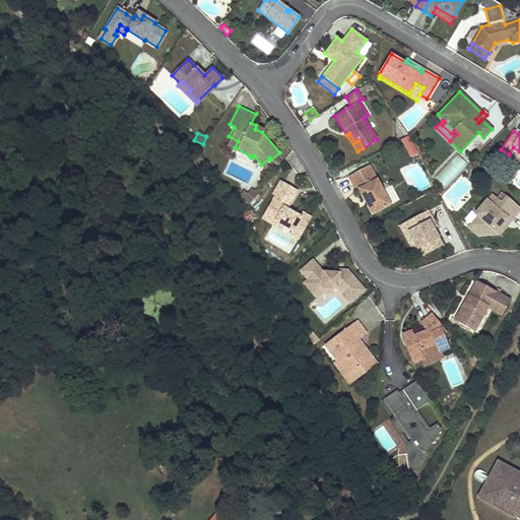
[(238,141),(229,136),(225,143),(235,147),(238,141)]
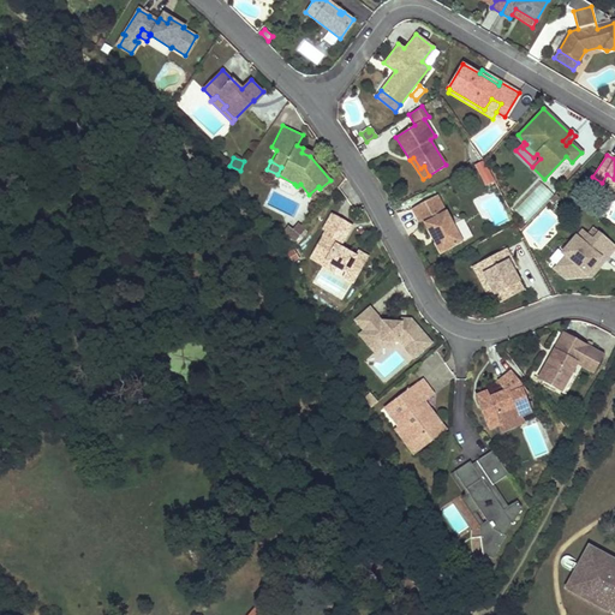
[(484,161),(473,167),(483,187),(495,183),(484,161)]
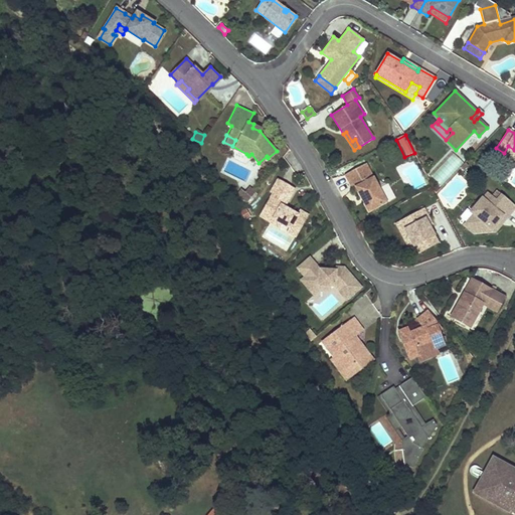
[(514,150),(508,146),(504,153),(513,159),(514,155),(514,150)]
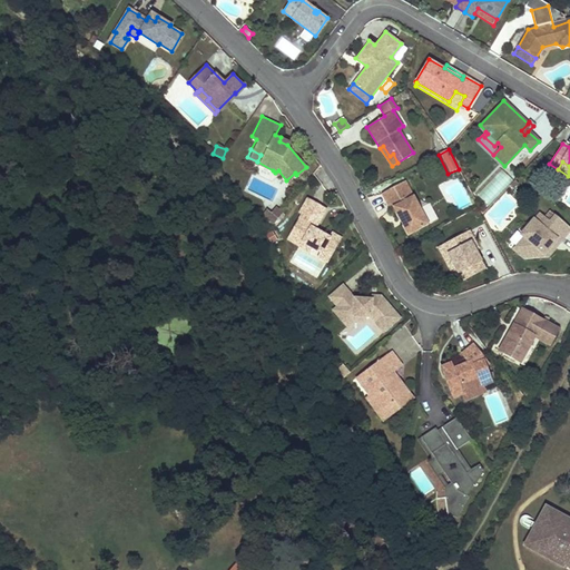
[(428,224),(404,180),(381,194),(389,209),(392,207),(399,219),(401,218),(403,222),(401,224),(408,235),(428,224)]
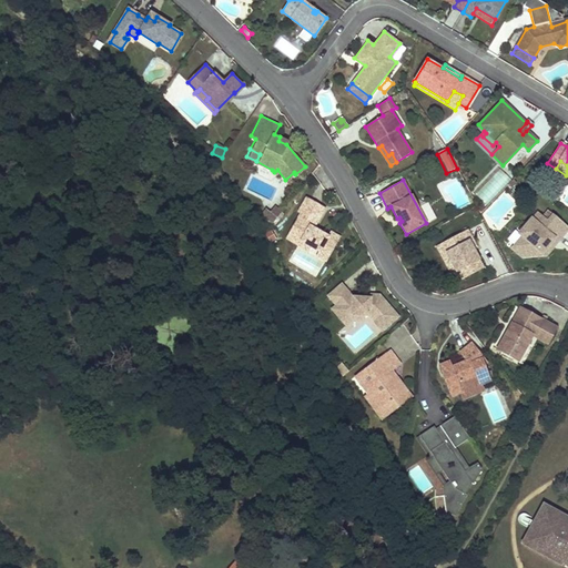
[(324,208),(306,198),(298,212),(301,214),(286,239),(297,244),(301,241),(311,246),(318,251),(316,255),(326,262),(340,239),(330,232),(326,237),(312,229),(310,226),(313,221),(315,223),(324,208)]
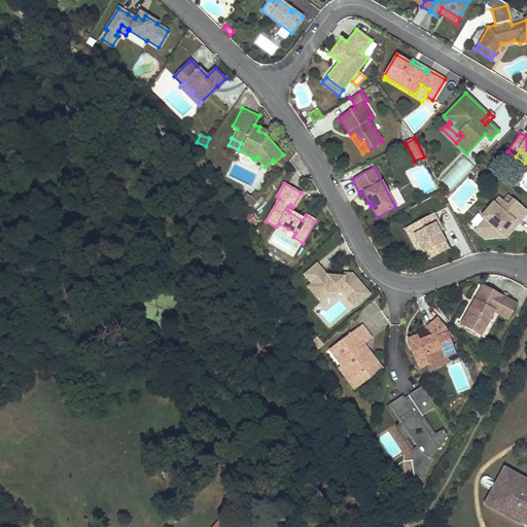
[(247,194),(243,199),(253,207),(260,197),(255,191),(251,197),(247,194)]
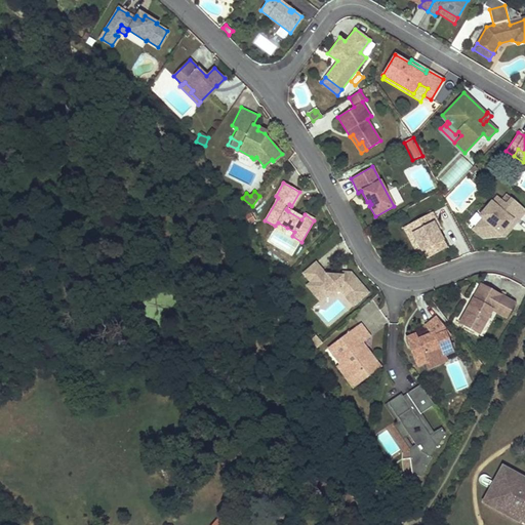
[(507,194),(501,200),(506,203),(511,198),(507,194)]
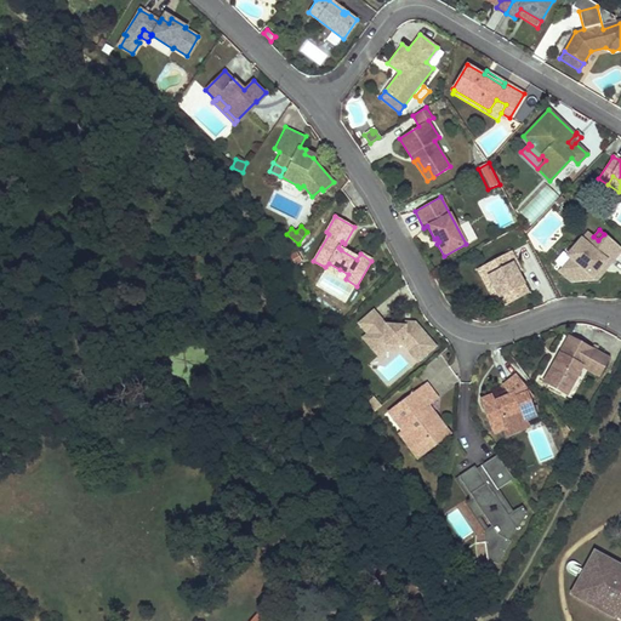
[(620,251),(620,248),(604,234),(598,240),(593,237),(588,232),(568,256),(570,258),(562,268),(574,278),(586,275),(588,273),(592,275),(605,261),(610,265),(620,251)]
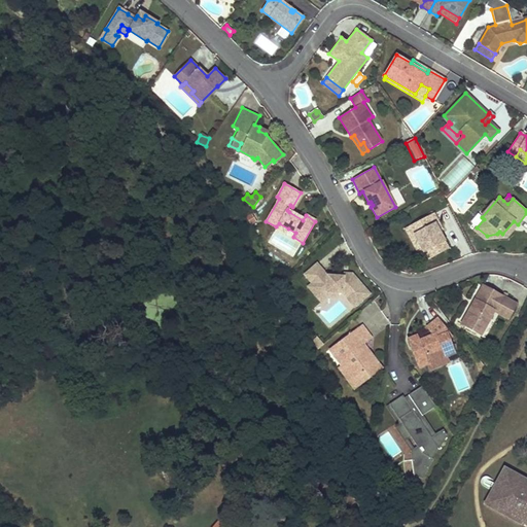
[(434,213),(415,223),(419,232),(414,235),(418,242),(416,243),(421,253),(427,250),(431,257),(449,248),(444,238),(435,223),(438,221),(434,213)]
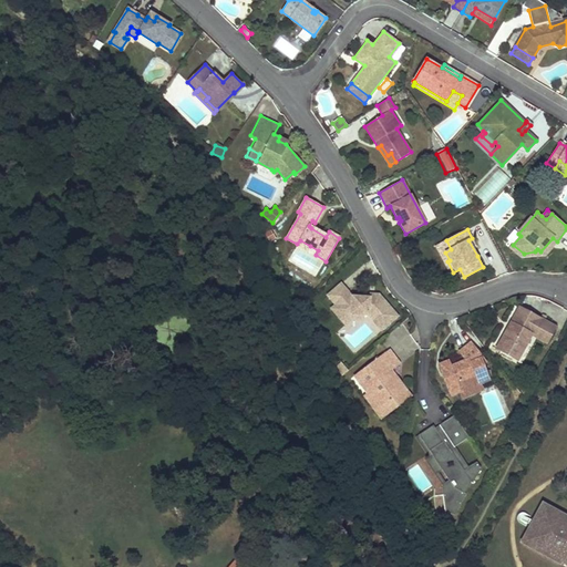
[(472,238),(468,240),(477,256),(481,255),(472,238)]
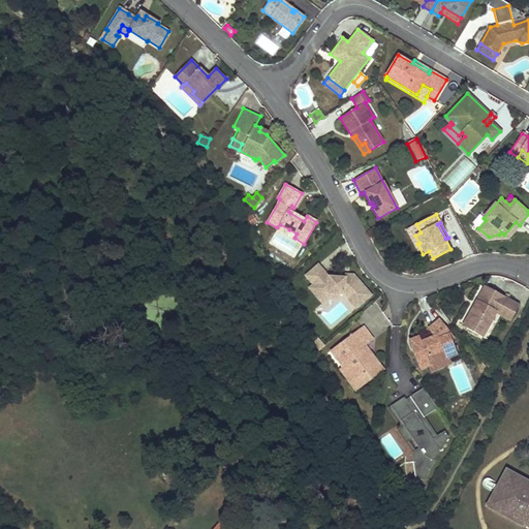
[(499,235),(489,237),(478,228),(476,231),(487,241),(508,239),(520,225),(516,222),(504,235),(501,232),(499,235)]
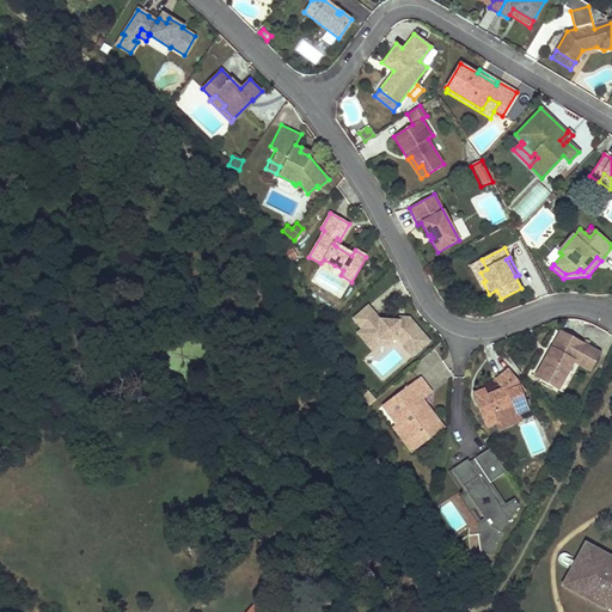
[(324,259),(320,263),(331,270),(335,265),(324,259)]
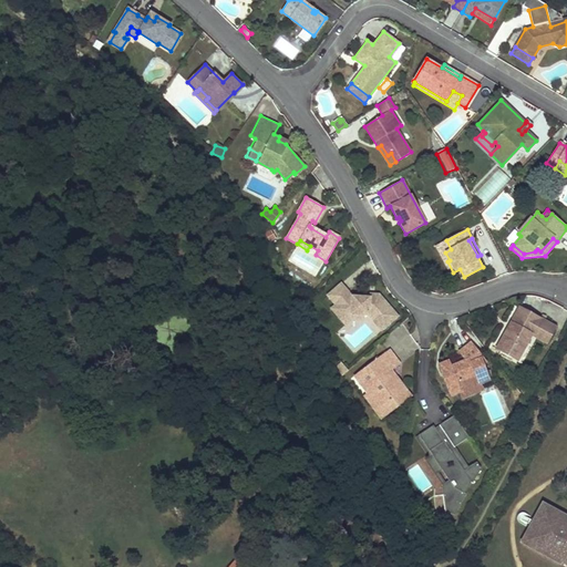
[(446,240),(435,247),(451,275),(453,272),(447,261),(450,260),(445,253),(451,249),(446,240)]
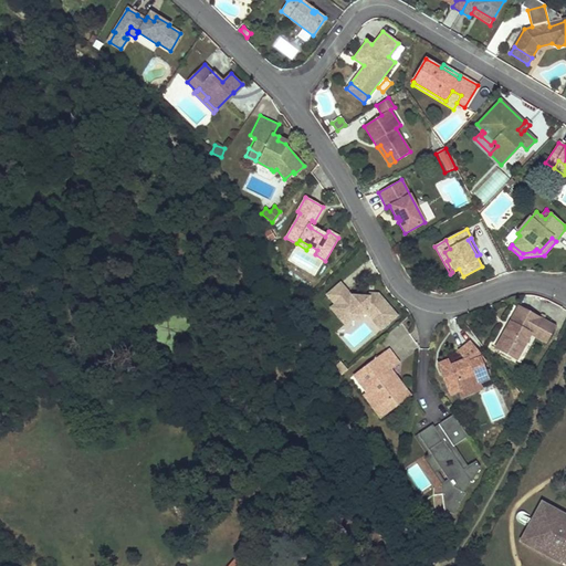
[(375,287),(357,302),(341,282),(322,297),(346,326),(364,312),(380,333),(399,317),(375,287)]
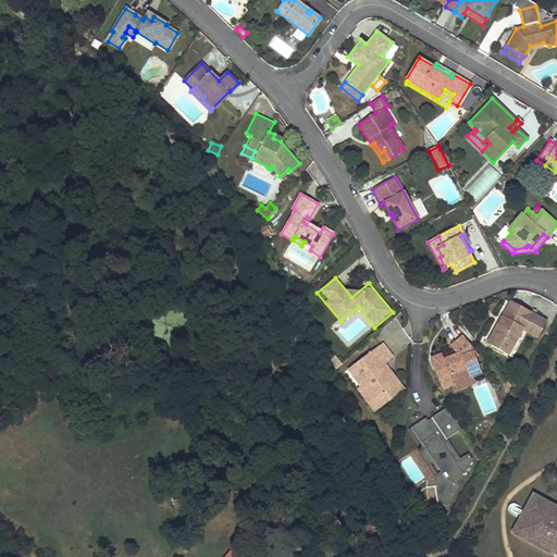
[(541,319),(505,299),(496,316),(498,317),(495,322),(493,321),(483,341),(508,354),(521,329),(525,322),(535,327),(541,319)]
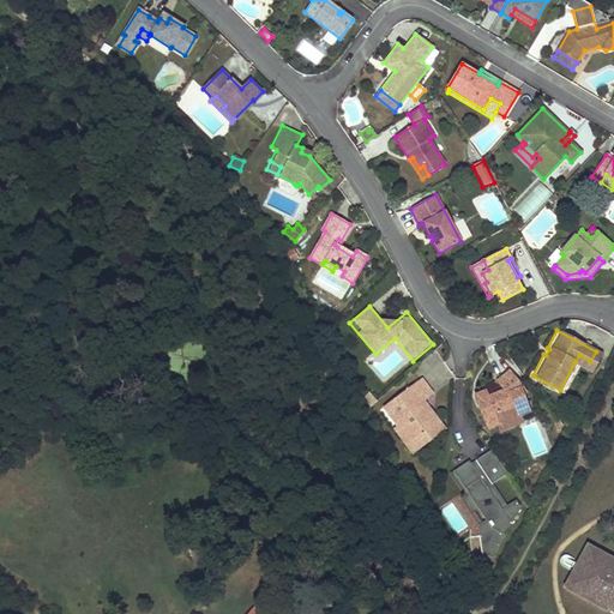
[(601,354),(596,351),(590,361),(579,355),(575,362),(591,371),(601,354)]
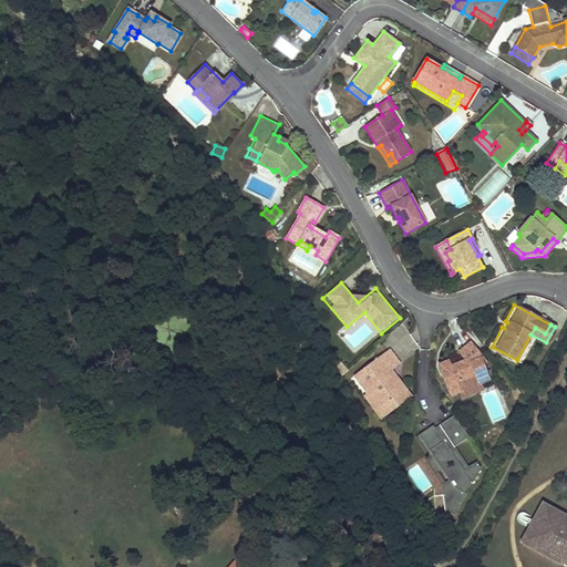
[(449,359),(439,362),(449,393),(457,390),(459,393),(480,387),(478,383),(487,380),(481,360),(483,359),(471,343),(460,351),(464,356),(465,360),(451,364),(449,359)]
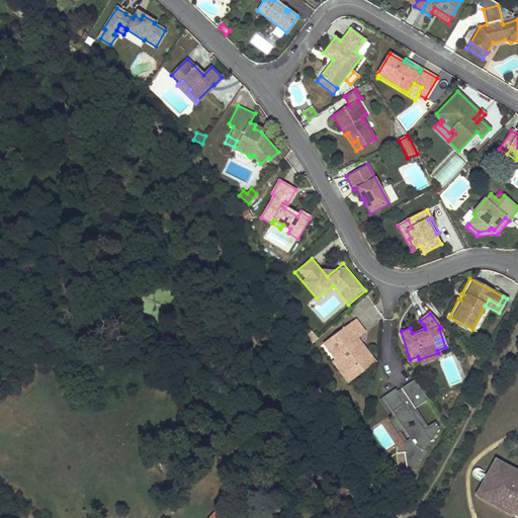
[(354,320),(323,344),(336,360),(346,373),(358,364),(363,370),(372,364),(362,351),(359,354),(355,349),(359,346),(361,345),(356,338),(364,332),(354,320)]
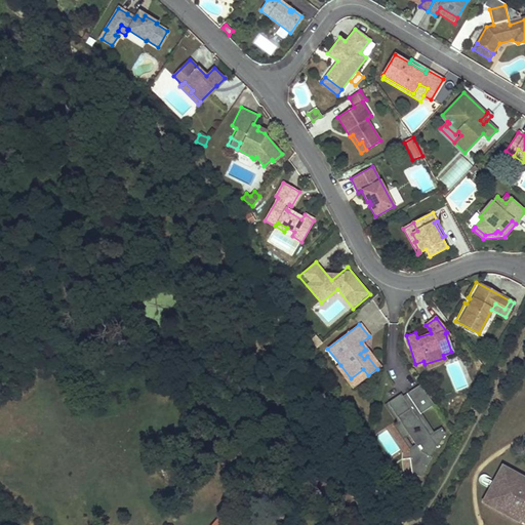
[(444,358),(425,364),(426,367),(445,360),(444,358)]
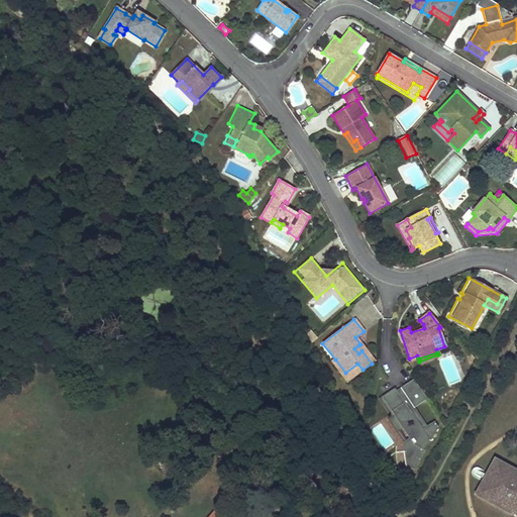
[(335,359),(332,363),(347,382),(363,370),(357,364),(345,373),(335,359)]
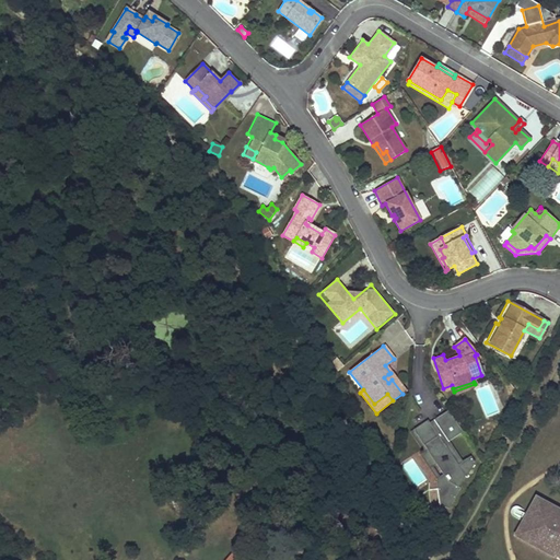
[(447,410),(434,420),(450,442),(463,432),(447,410)]
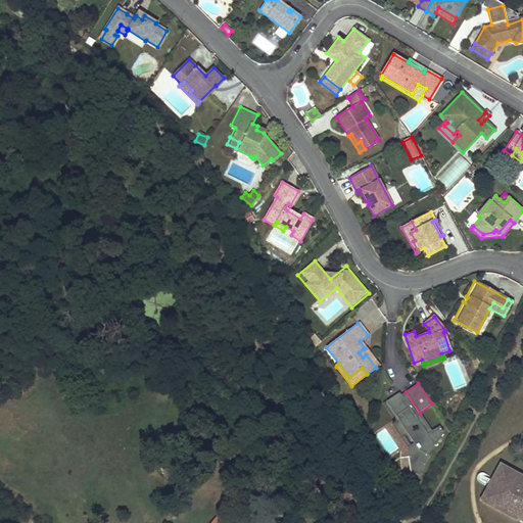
[(406,392),(401,395),(429,434),(433,431),(420,413),(406,392)]
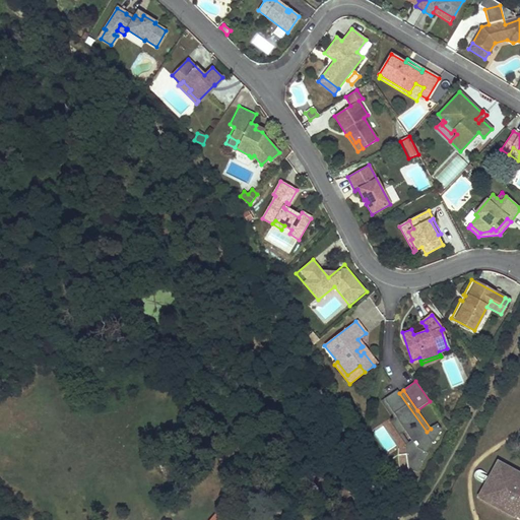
[(413,441),(407,446),(409,484),(429,452),(428,451),(433,441),(435,442),(443,429),(439,423),(431,429),(427,432),(399,393),(397,391),(384,400),(398,419),(407,432),(413,441)]
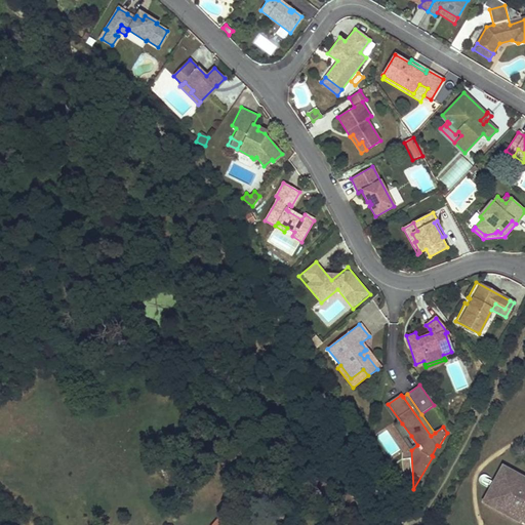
[(388,404),(386,406),(399,426),(402,423),(388,404)]
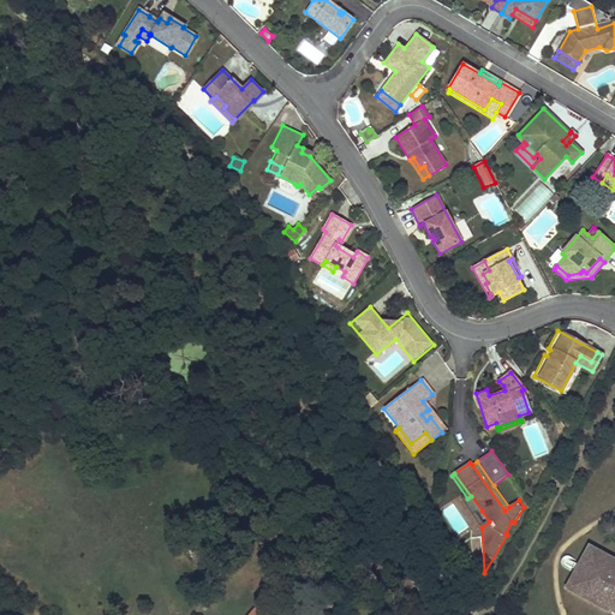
[(467,499),(465,500),(476,514),(482,511),(471,496),(467,499)]
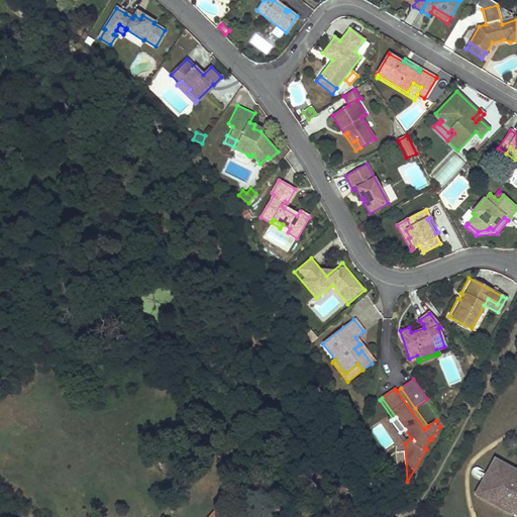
[(516,516),(516,472),(495,459),(486,476),(484,480),(476,495),(516,516)]
